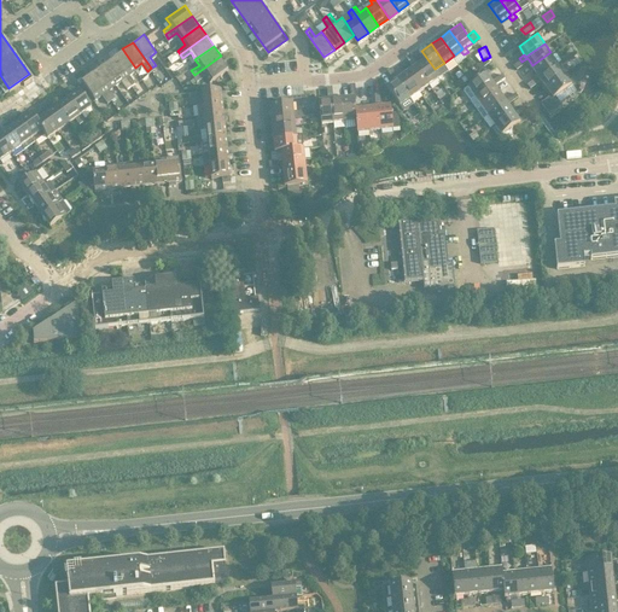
[(122,48),(112,56),(132,82),(135,80),(129,71),(135,68),(122,48)]
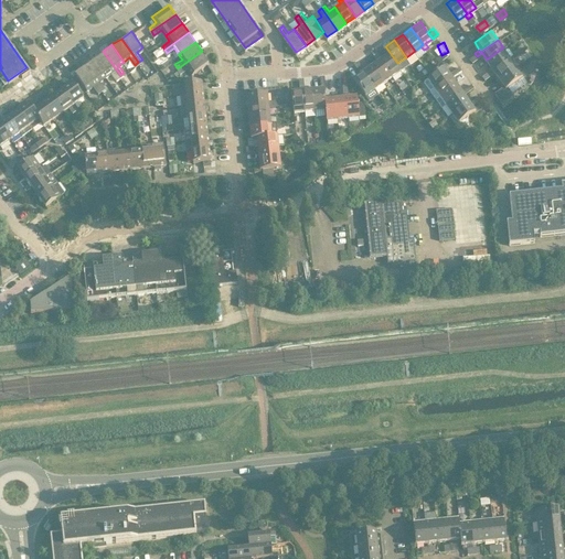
[(493,68),(510,56),(503,47),(487,60),(491,66),(493,68)]
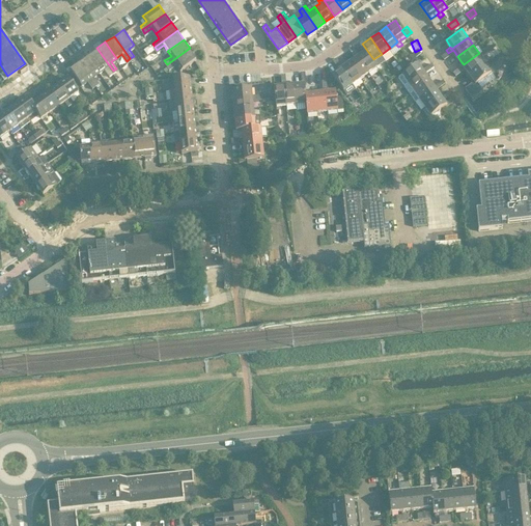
[(96,48),(88,54),(100,70),(105,66),(110,73),(113,71),(96,48)]
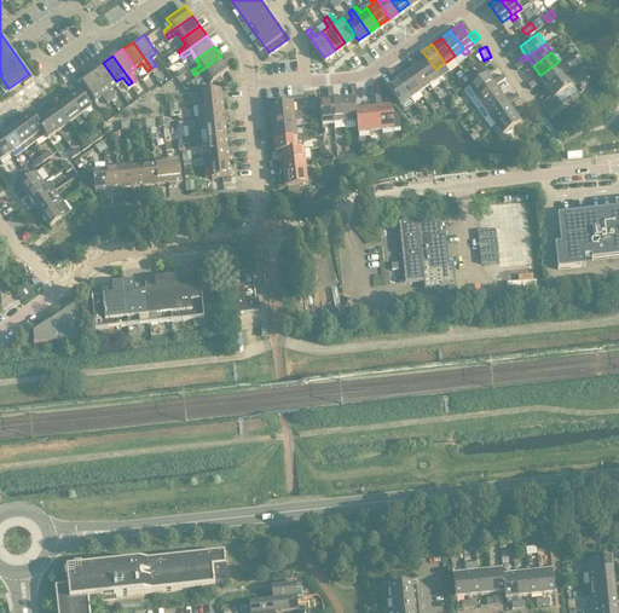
[(221,56),(195,75),(197,79),(206,73),(210,80),(229,67),(221,56)]
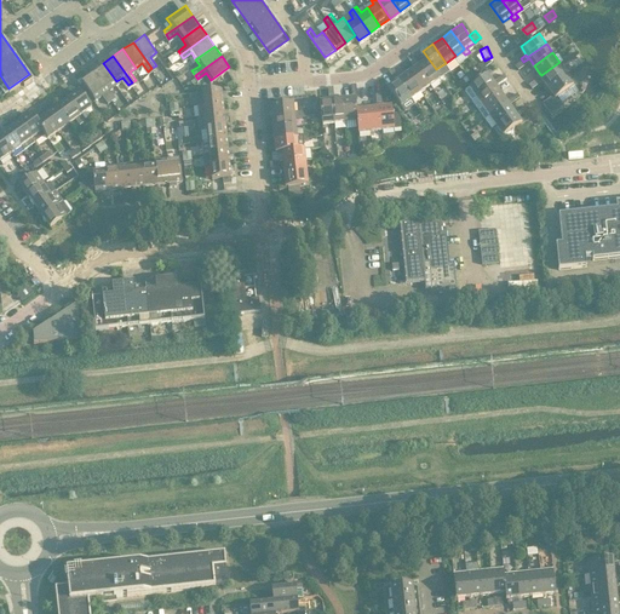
[(414,64),(407,69),(420,89),(430,81),(417,63),(419,61),(414,56),(411,59),(414,64)]
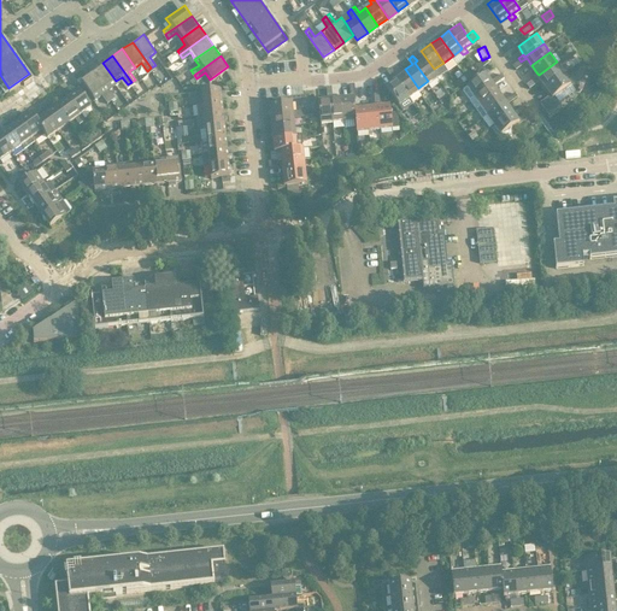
[(438,74),(434,69),(424,56),(417,60),(415,63),(428,81),(438,74)]
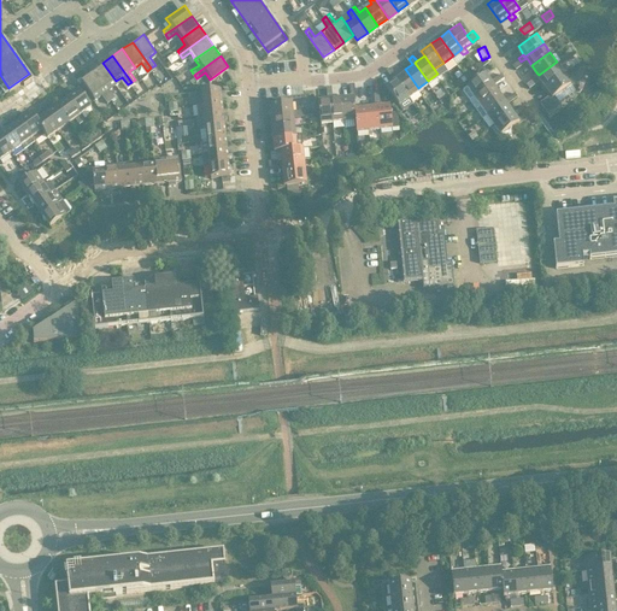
[(545,84),(563,71),(557,62),(539,75),(536,72),(532,77),(534,81),(540,77),(545,84)]
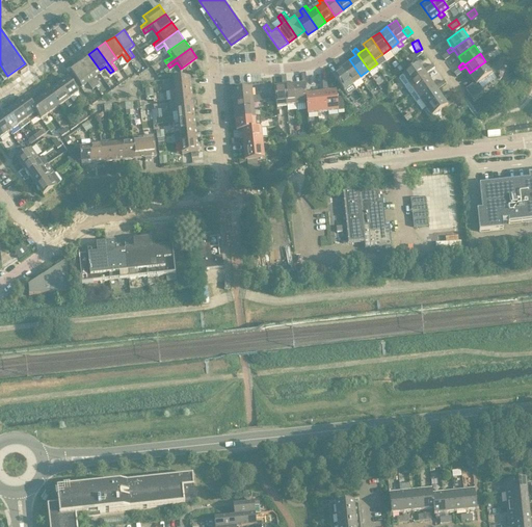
[(88,54),(80,60),(96,83),(99,81),(95,74),(100,70),(88,54)]
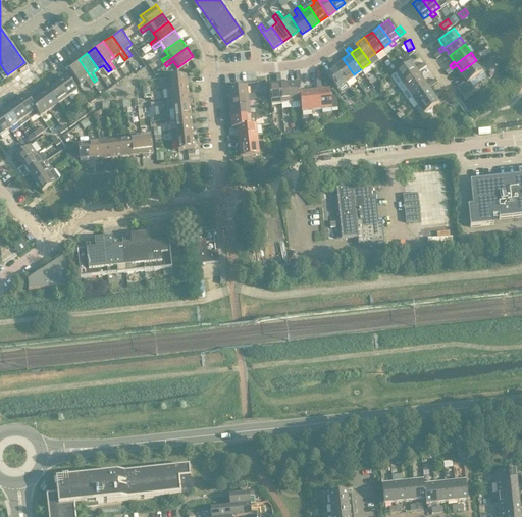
[(349,84),(346,80),(334,64),(336,63),(333,58),(329,61),(333,65),(326,70),(341,90),(349,84)]
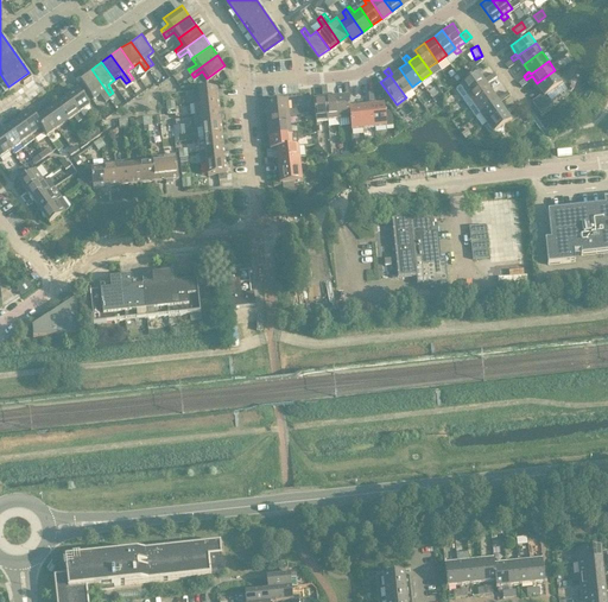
[(403,93),(412,87),(399,68),(392,74),(390,75),(403,93)]
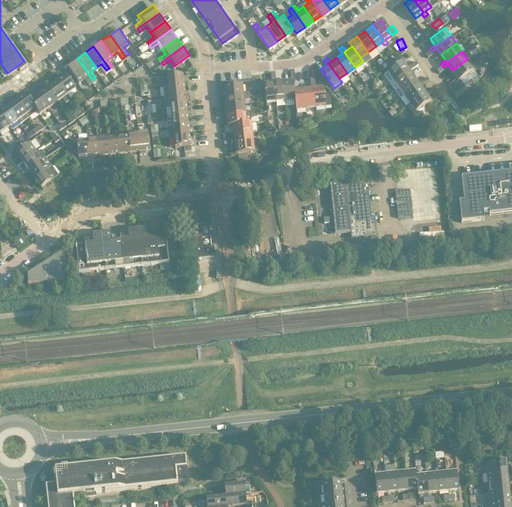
[(89,82),(92,80),(77,58),(68,64),(79,80),(84,76),(89,82)]
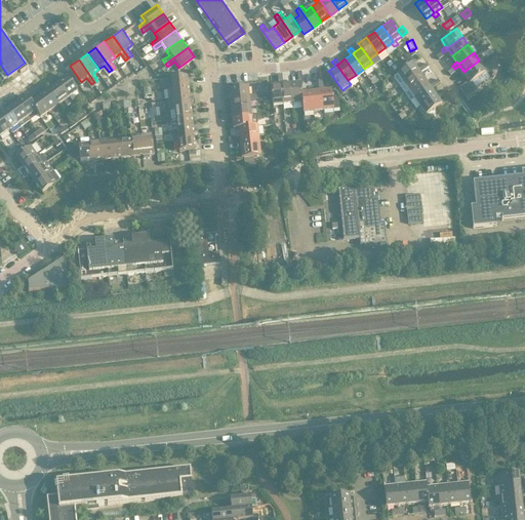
[(419,70),(425,66),(421,63),(417,66),(412,60),(394,73),(399,81),(418,68),(419,70)]
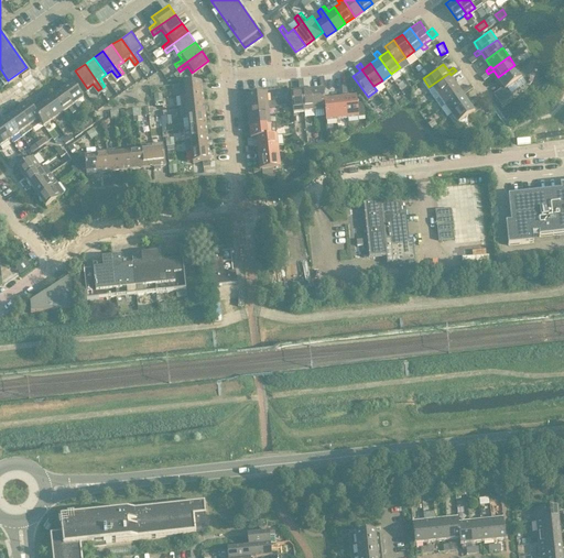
[(521,74),(514,65),(498,77),(502,84),(494,90),(501,102),(512,94),(510,90),(525,79),(521,74)]
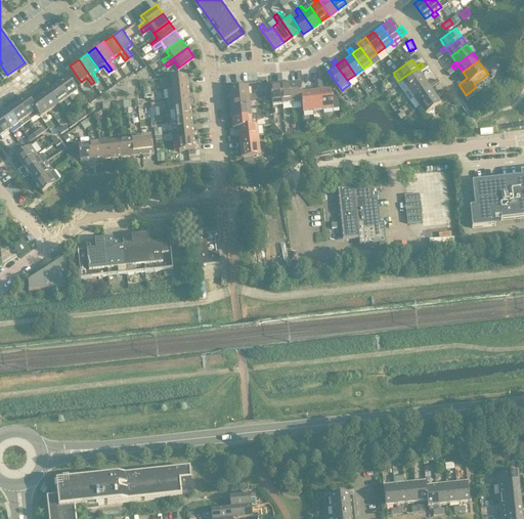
[(424,76),(419,70),(418,68),(398,81),(404,89),(424,76)]
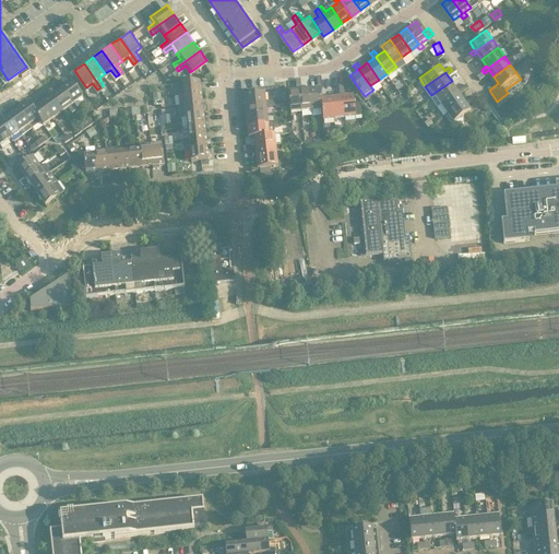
[(182,79),(183,91),(201,89),(200,78),(182,79)]
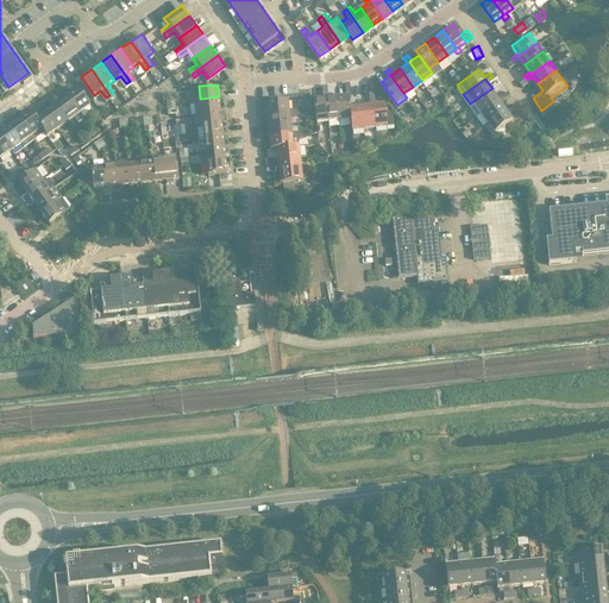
[(67,94),(79,111),(90,102),(79,86),(67,94)]
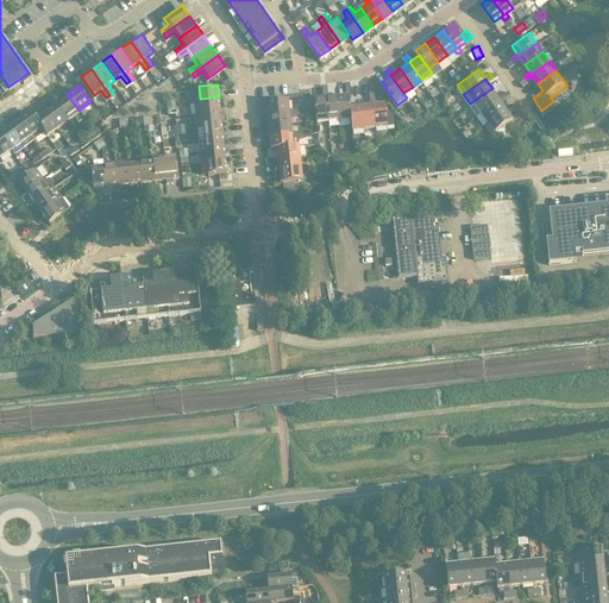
[(346,92),(337,93),(339,115),(351,114),(350,104),(349,93),(351,93),(350,86),(345,86),(346,92)]
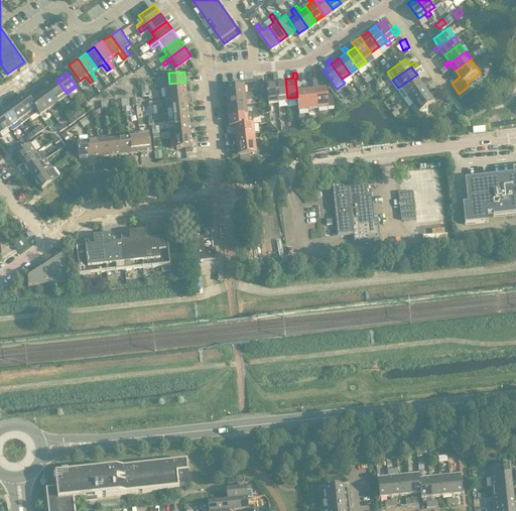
[(278,80),(277,75),(273,75),(274,80),(266,81),(268,100),(278,99),(276,80),(278,80)]
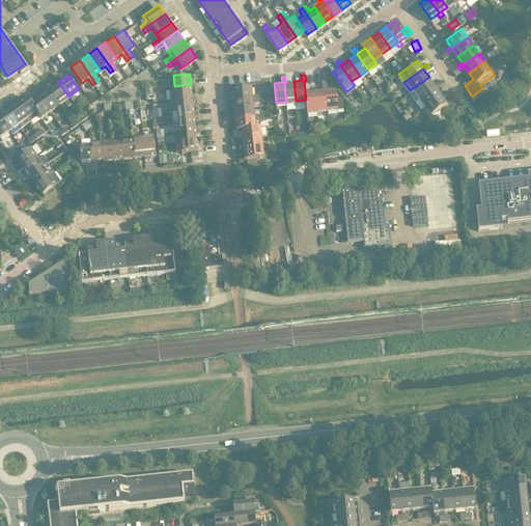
[(441,83),(438,80),(434,83),(429,77),(410,90),(416,99),(435,84),(436,86),(441,83)]
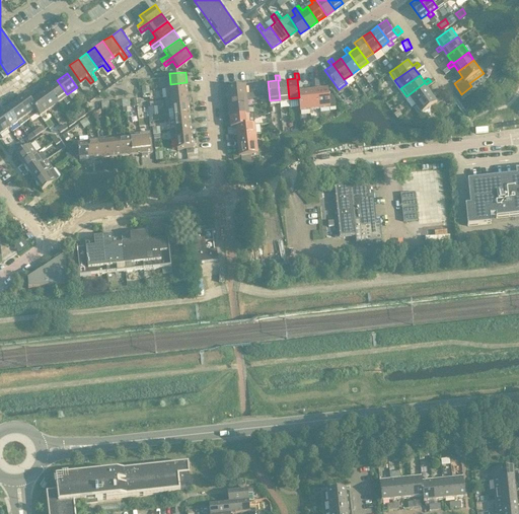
[(287,79),(280,80),(278,80),(280,99),(289,98),(287,79)]
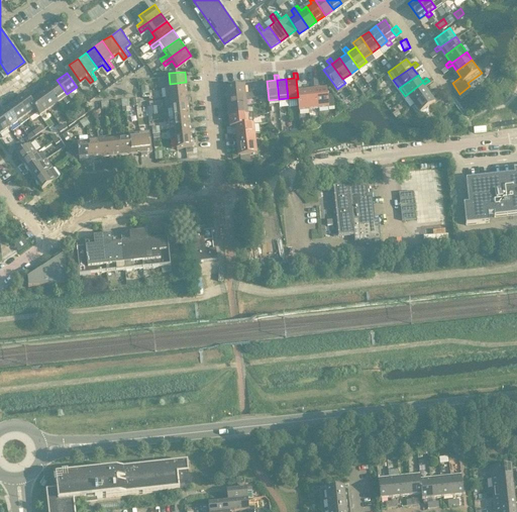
[(58,100),(67,94),(57,80),(47,86),(58,100)]
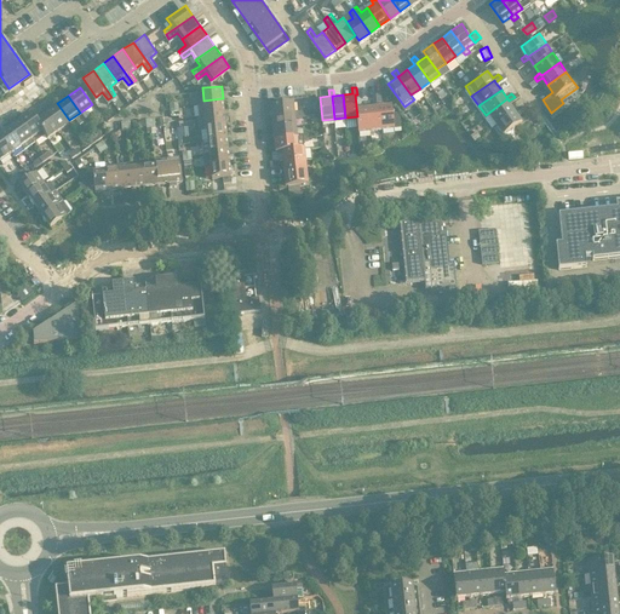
[(377,103),(368,104),(371,127),(382,126),(379,103),(382,103),(382,97),(377,97),(377,103)]
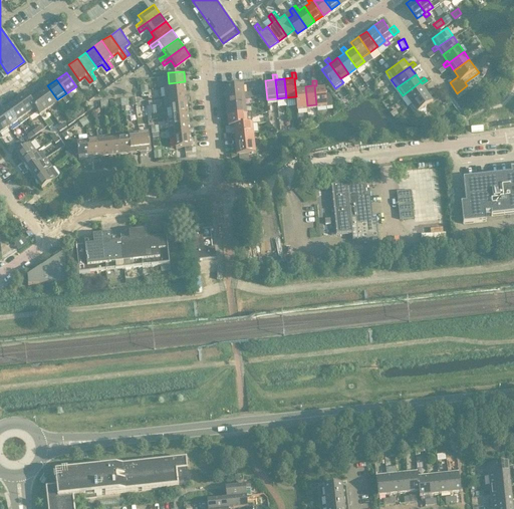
[(165,94),(170,93),(186,91),(185,81),(169,83),(164,84),(165,94)]
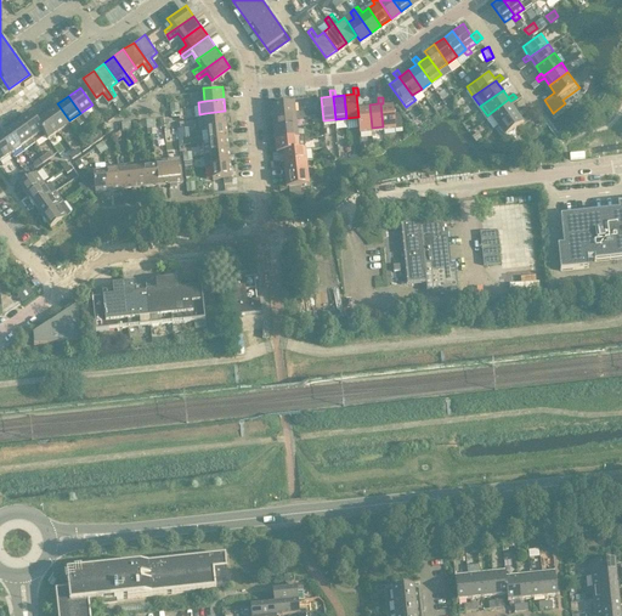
[(295,111),(295,114),(301,113),(300,108),(295,108),(294,99),(271,101),(272,113),(295,111)]
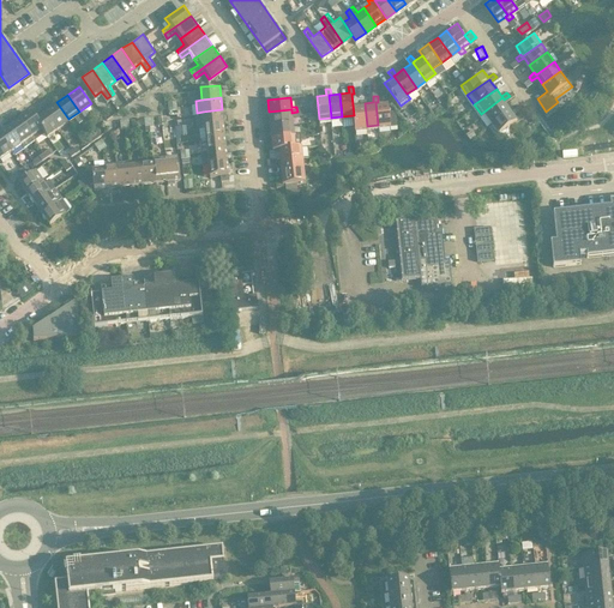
[(510,107),(504,100),(503,97),(481,114),(487,124),(488,122),(510,107)]
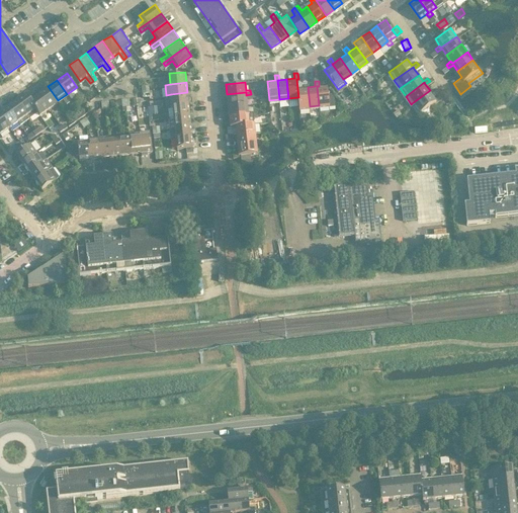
[(327,85),(319,86),(317,86),(319,105),(335,103),(334,94),(332,91),(328,91),(327,85)]
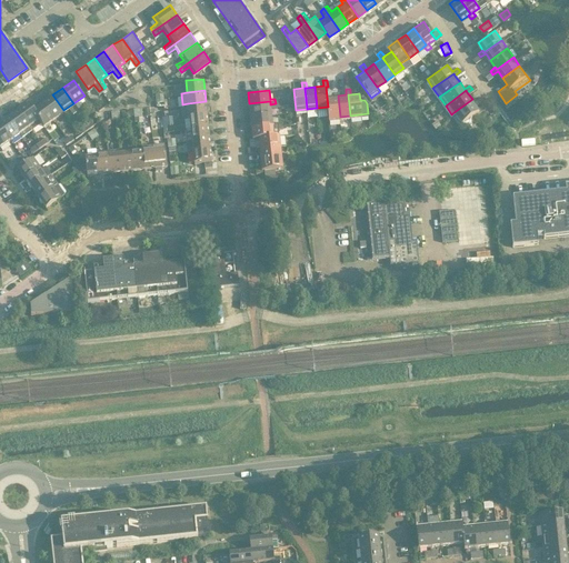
[(55,117),(63,110),(52,94),(43,101),(55,117)]
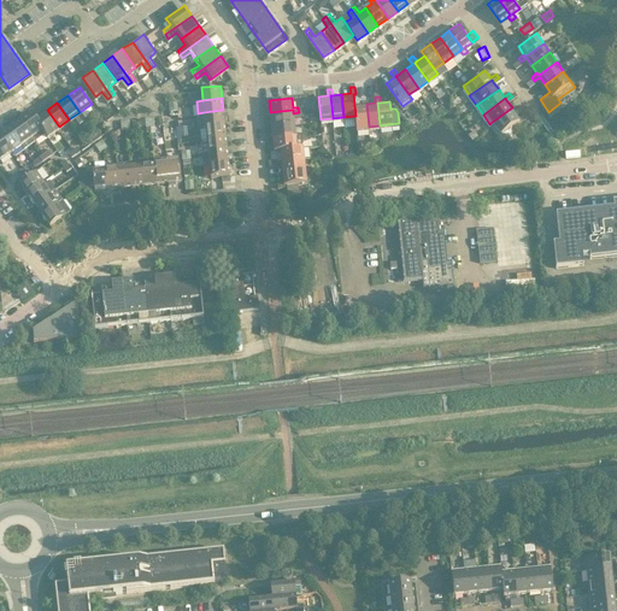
[(366,104),(354,105),(356,116),(357,128),(369,127),(366,104)]
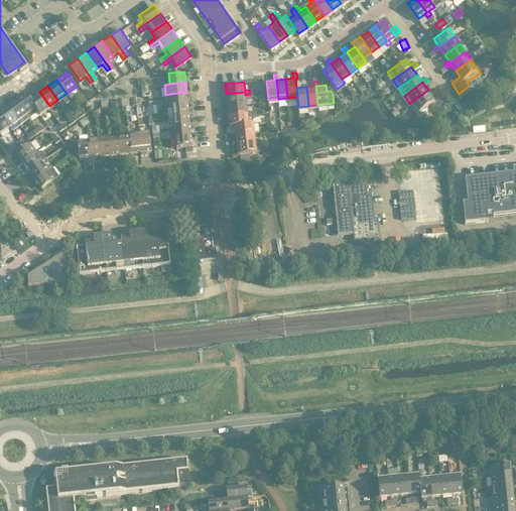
[(428,90),(410,103),(416,111),(419,109),(421,111),(429,106),(427,103),(433,99),(434,100),(439,97),(436,93),(432,96),(428,90)]
